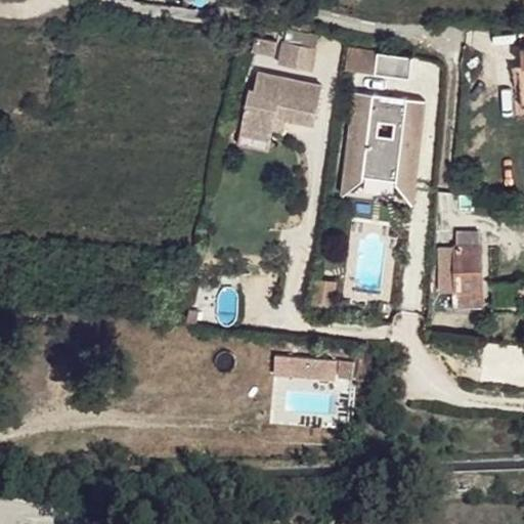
[(277,42),(255,37),(252,51),(274,56),(277,42)]
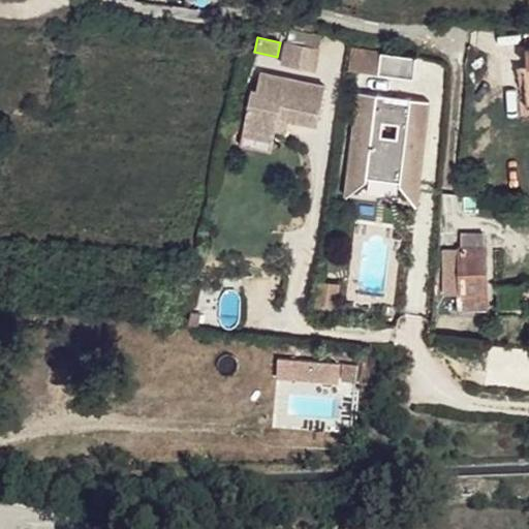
[(287,41),(282,64),(316,71),(319,49),(287,41)]
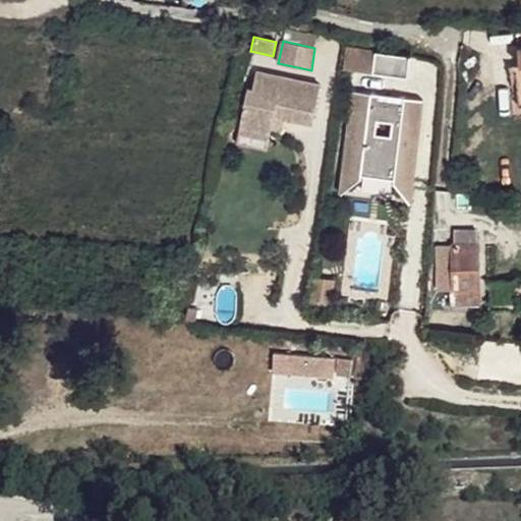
[(373,72),(375,52),(347,49),(344,68),(373,72)]
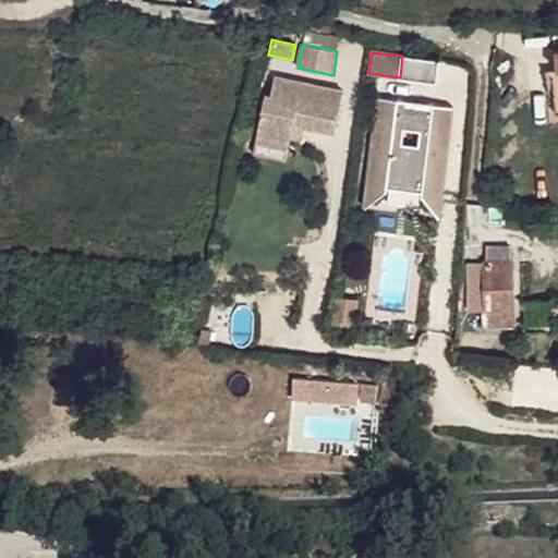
[(439,60),(402,56),(400,77),(438,82),(439,60)]
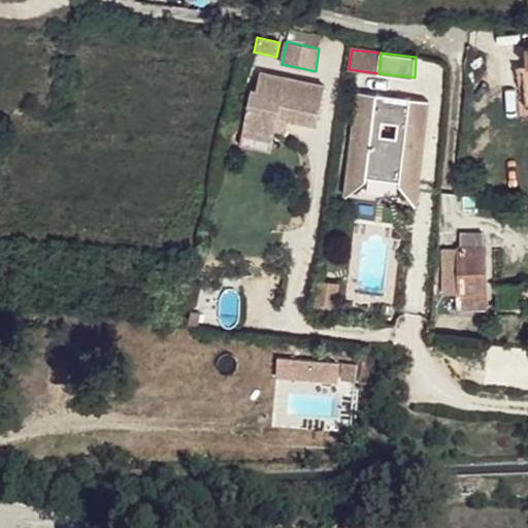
[(326,87),(260,73),(257,92),(252,91),(243,127),(275,134),(276,129),(278,117),(290,119),(318,125),(326,87)]
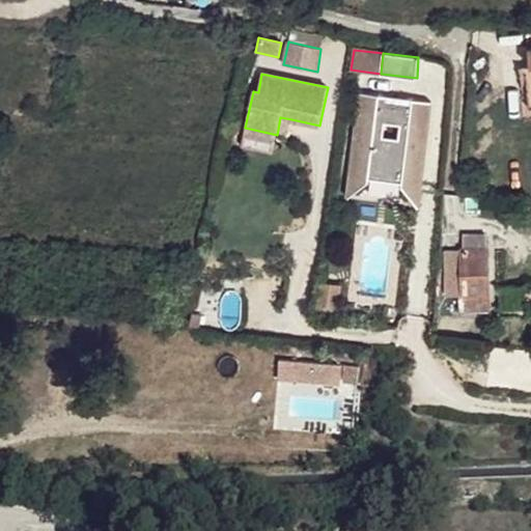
[(368,182),(369,178),(369,172),(403,175),(402,182),(402,186),(419,207),(431,102),(361,92),(347,199),(368,182)]
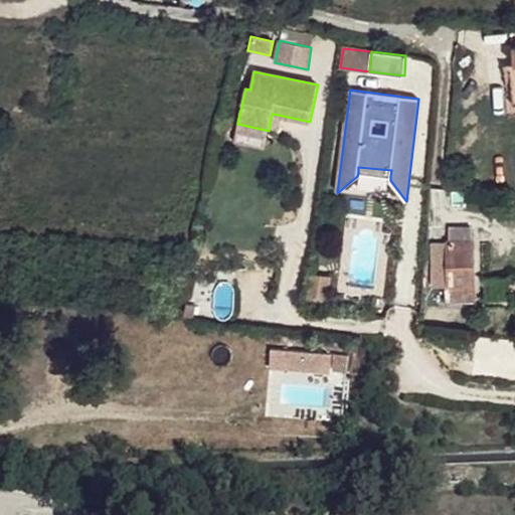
[(283,116),(272,114),(270,126),(280,129),(283,116)]
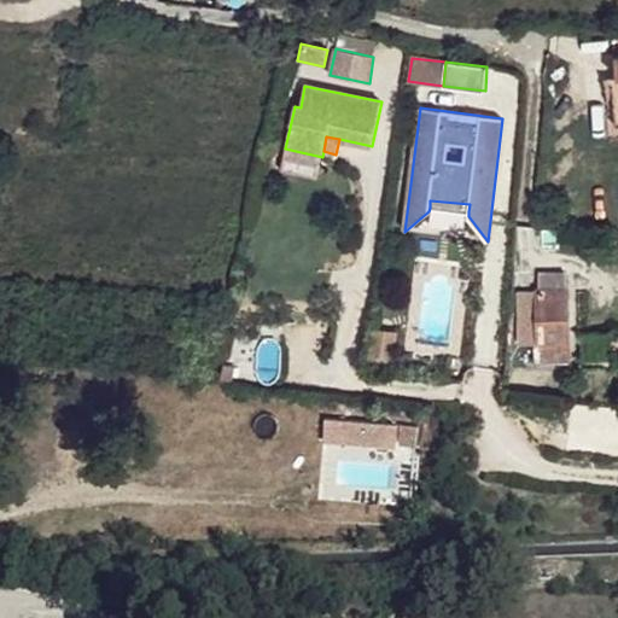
[(322,157),(285,149),(284,158),(320,165),(322,157)]
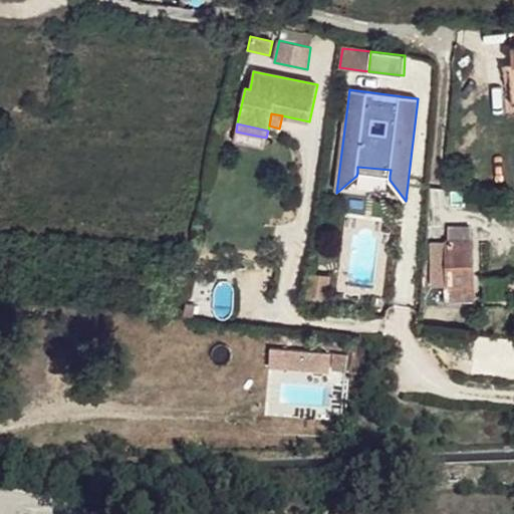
[(391,170),(357,167),(357,173),(390,176),(391,170)]
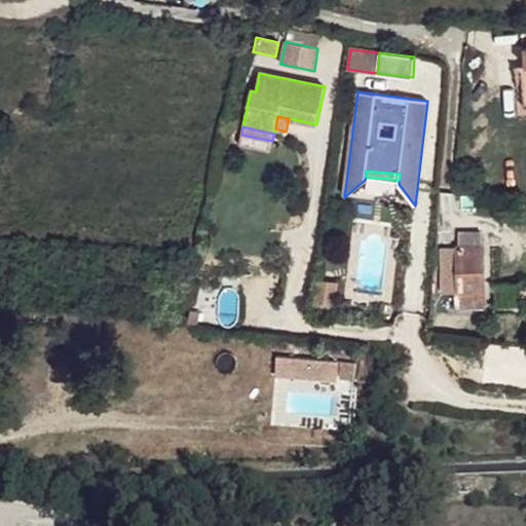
[(457,233),(457,248),(480,247),(480,232),(457,233)]
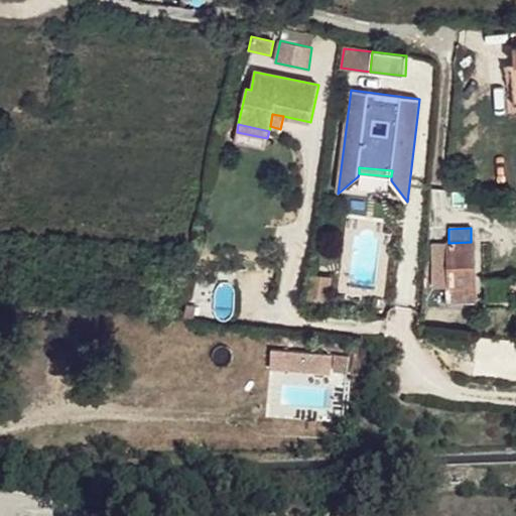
[(474,287),(471,242),(448,243),(448,244),(450,286),(445,285),(446,300),(466,300),(465,287),(474,287)]
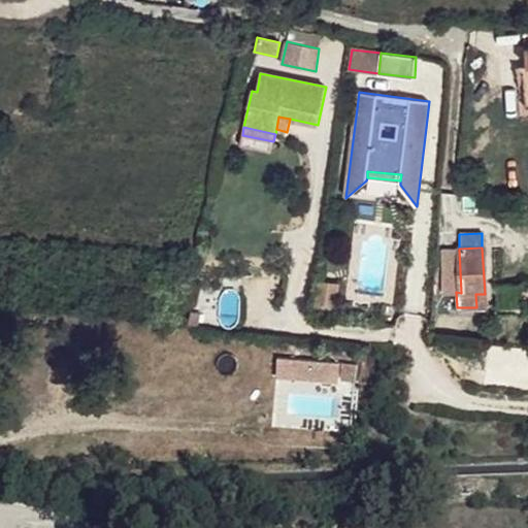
[(456,292),(461,293),(459,250),(443,250),(443,277),(443,292),(451,293),(456,292)]
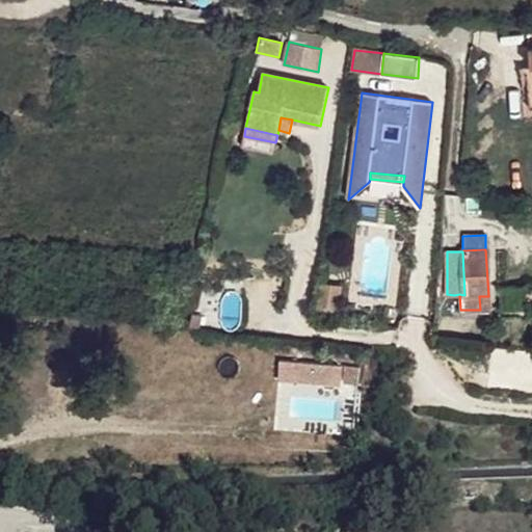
[(339,316),(342,286),(320,283),(318,313),(339,316)]
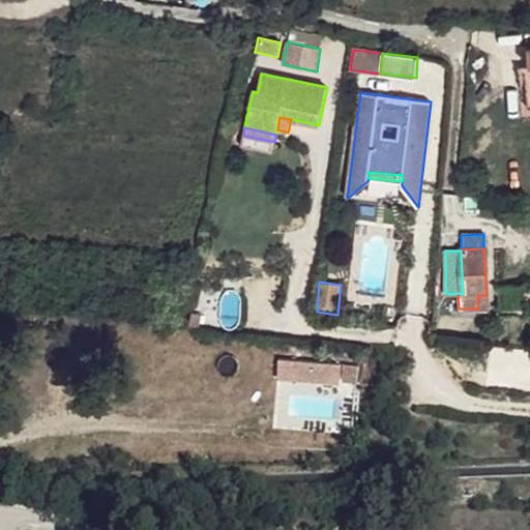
[(477,295),(478,308),(488,307),(487,295),(477,295)]
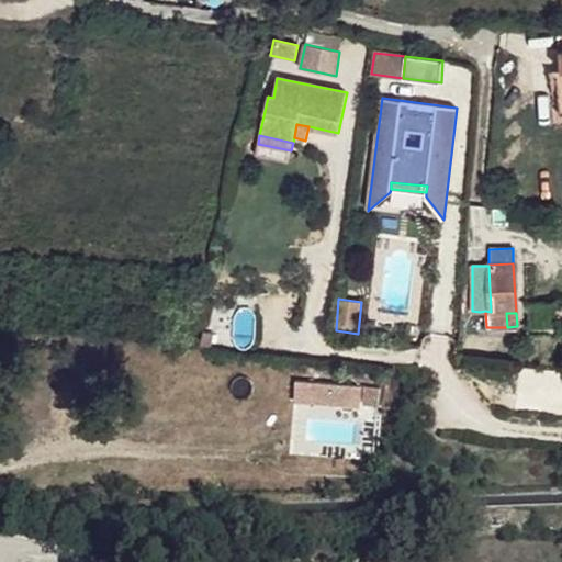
[(201,346),(212,347),(214,333),(203,332),(201,346)]
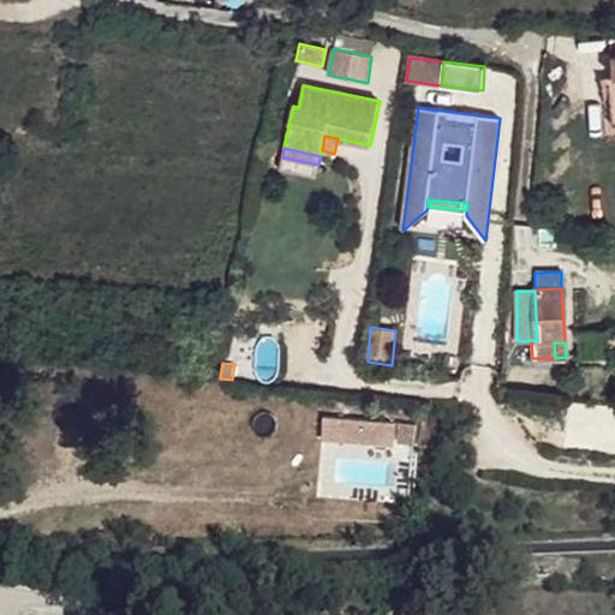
[(320,443),(395,443),(395,419),(320,421),(320,443)]
